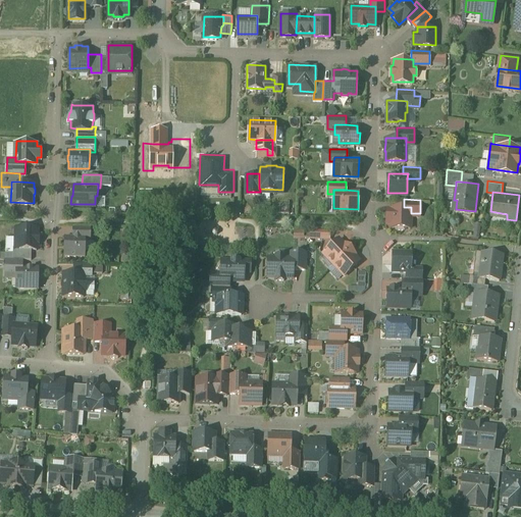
[(404,207),(392,207),(392,208),(387,207),(387,208),(386,220),(386,221),(387,221),(392,221),(392,224),(391,225),(392,225),(396,225),(397,227),(405,227),(406,225),(410,225),(411,226),(411,225),(411,213),(411,207),(404,207)]
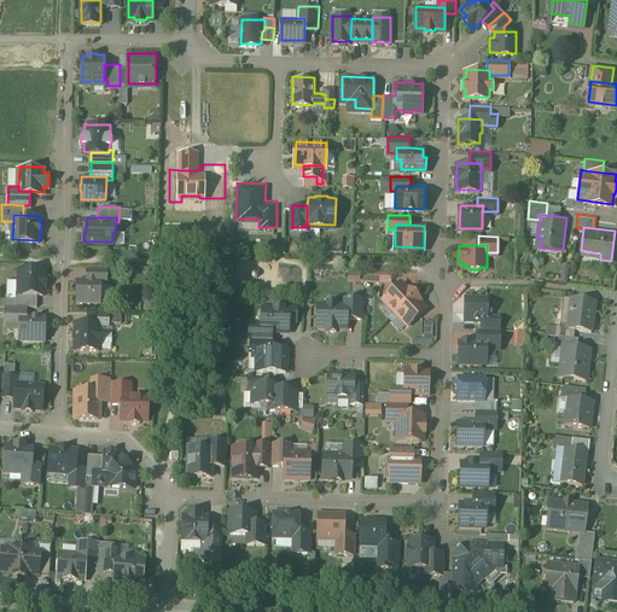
[(108,267),(87,267),(87,278),(102,278),(102,281),(108,281),(108,267)]
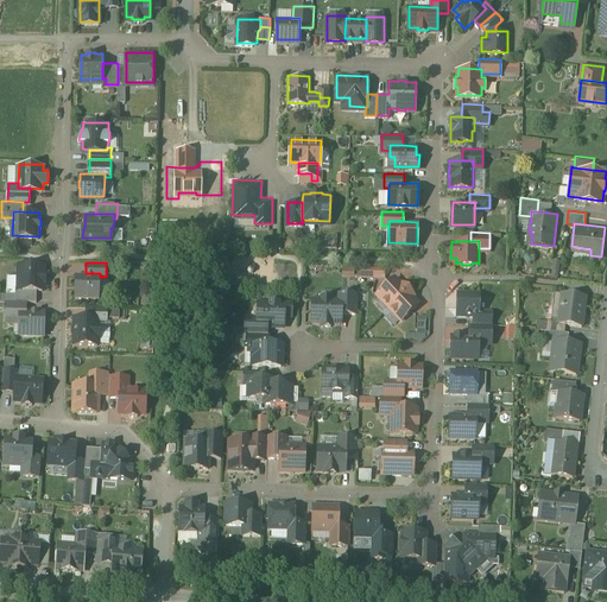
[(44,265),(19,264),(19,278),(21,278),(21,286),(19,286),(19,287),(37,289),(43,289),(43,280),(45,280),(45,273),(44,272),(44,265)]
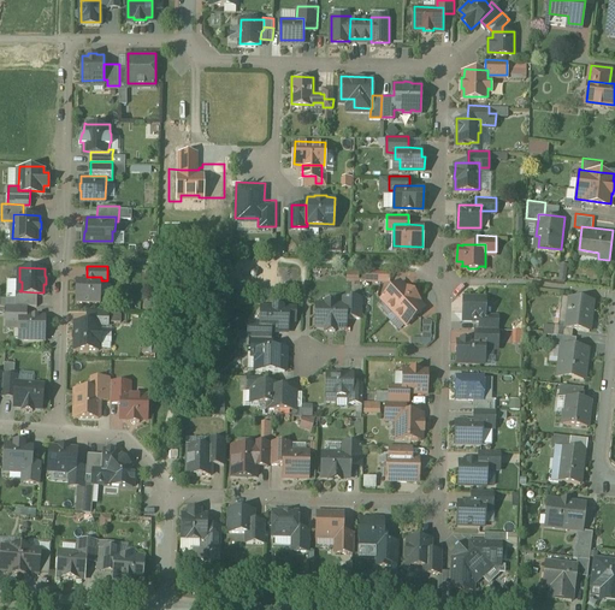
[(87,277),(77,277),(76,300),(101,301),(101,280),(101,277),(87,277)]
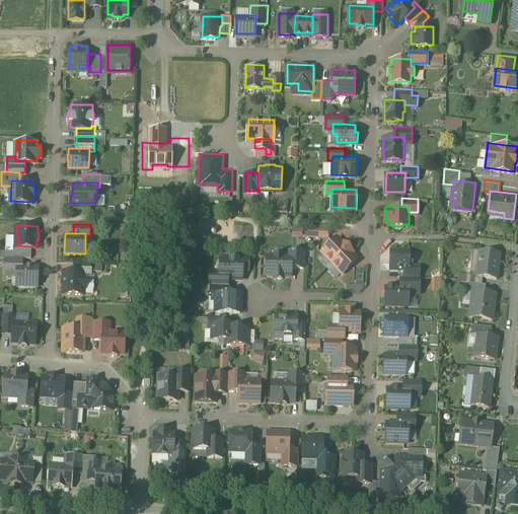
[(338,235),(322,249),(333,261),(348,245),(344,240),(343,241),(338,235)]
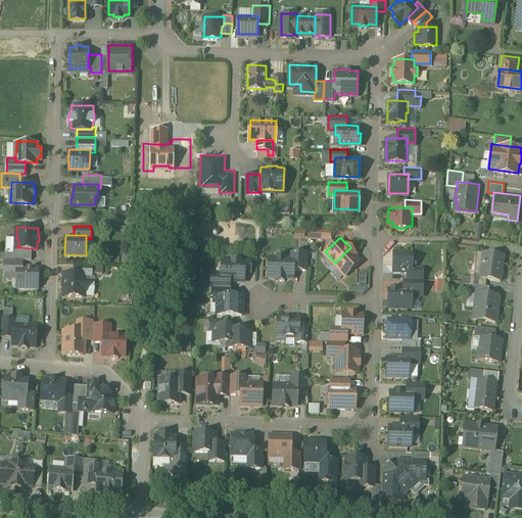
[(32,248),(16,247),(16,246),(13,246),(13,257),(22,257),(32,257),(32,248)]
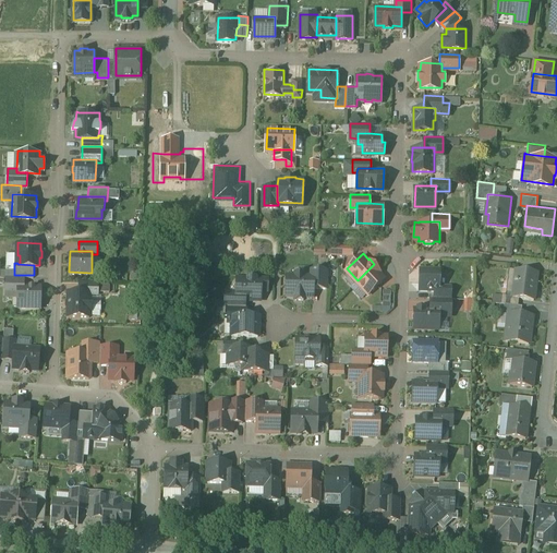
[(374,264),(358,280),(368,291),(384,276),(378,271),(379,269),(374,264)]
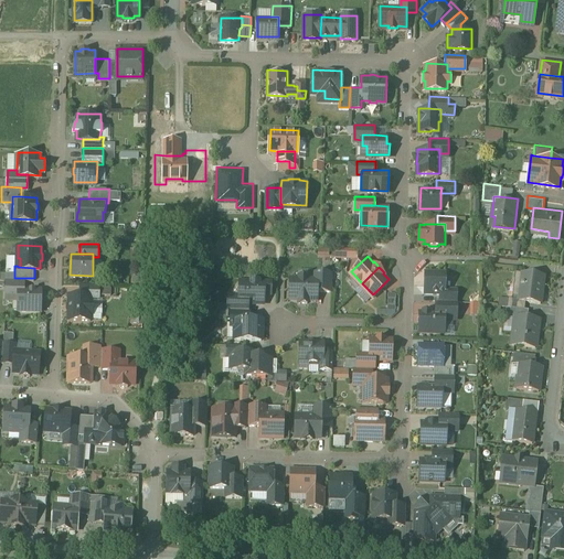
[(332,271),(315,270),(315,277),(317,277),(317,289),(331,289),(332,271)]
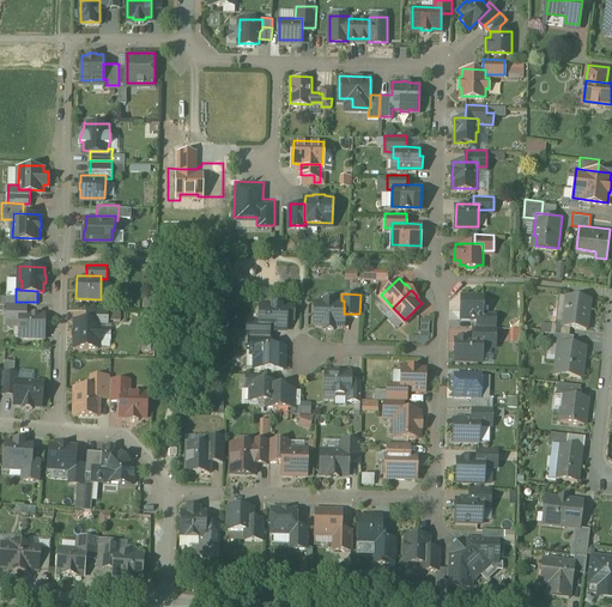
[(483,293),(462,293),(461,316),(477,316),(483,316),(483,311),(483,293)]
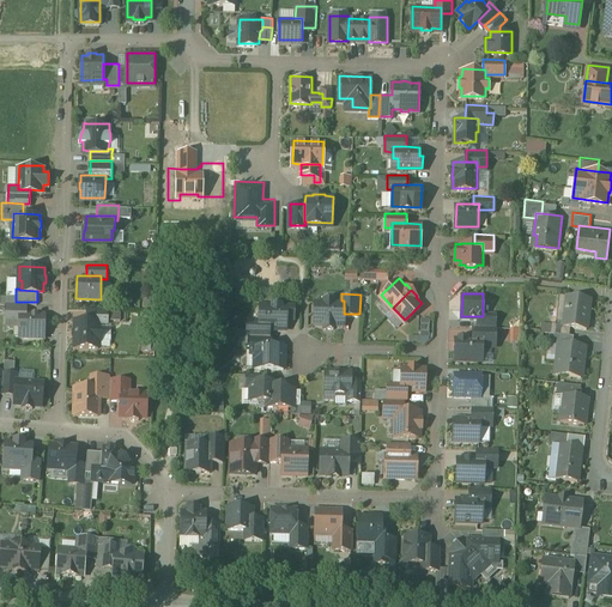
[(591,297),(561,293),(557,321),(563,321),(563,323),(571,325),(588,327),(591,297)]
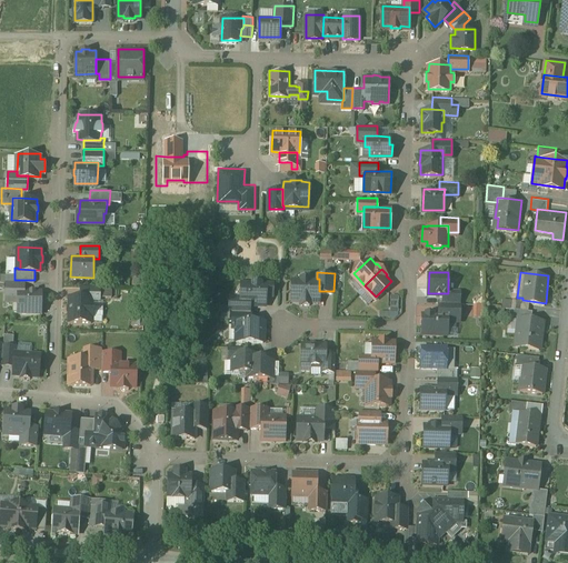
[(310,277),(301,277),(301,279),(294,278),(292,300),(301,300),(301,303),(310,303),(310,300),(319,301),(319,291),(319,279),(317,279),(310,279),(310,277)]
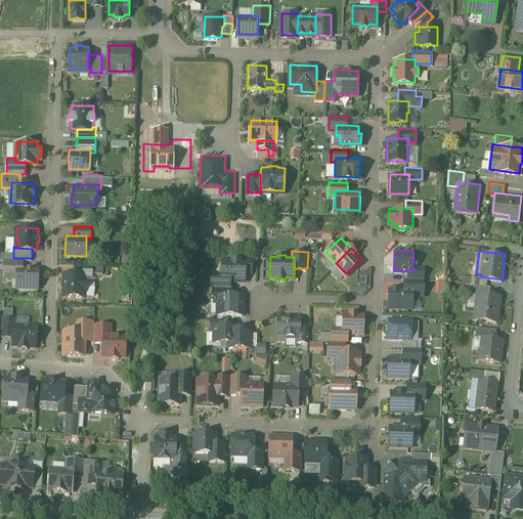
[(13,258),(6,258),(5,272),(17,273),(17,267),(23,267),(23,258),(13,258)]
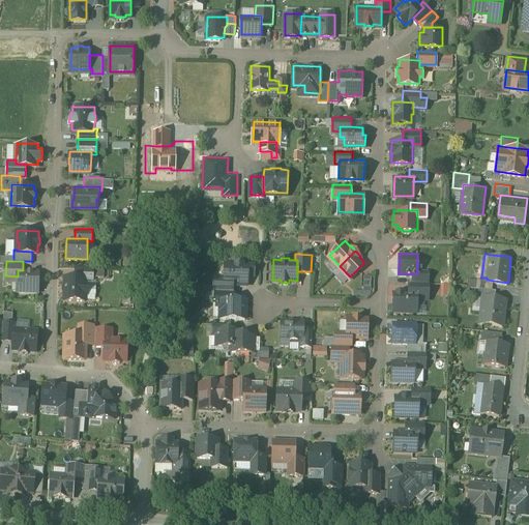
[(255,263),(225,262),(225,276),(225,280),(233,280),(233,282),(247,283),(247,273),(254,273),(255,263)]
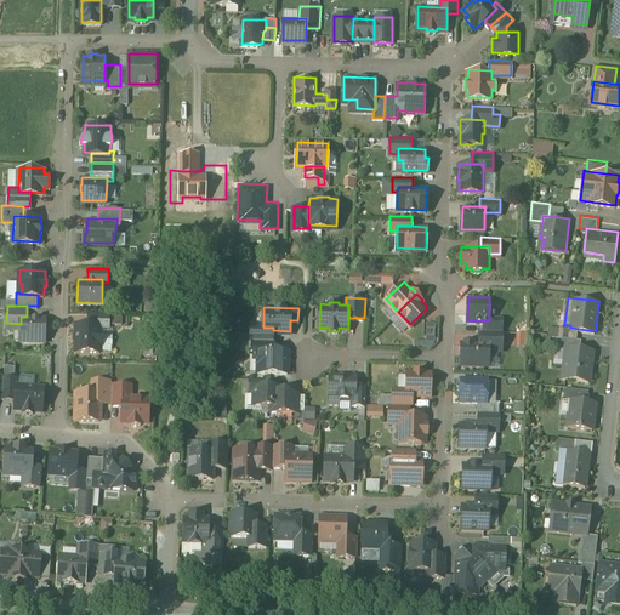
[(109,312),(89,311),(89,323),(101,323),(101,324),(109,325),(109,312)]
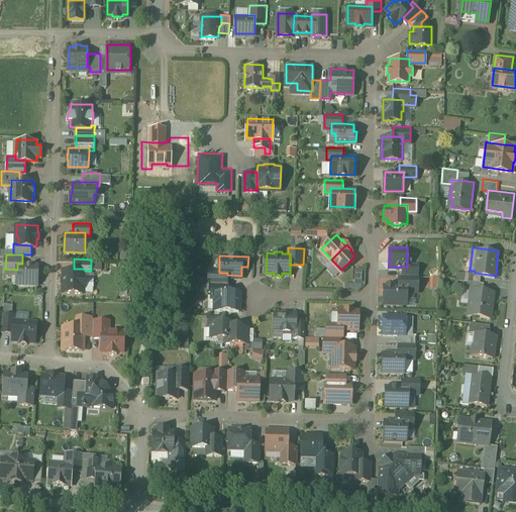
[(418,263),(407,263),(407,267),(402,267),(402,274),(418,274),(418,263)]
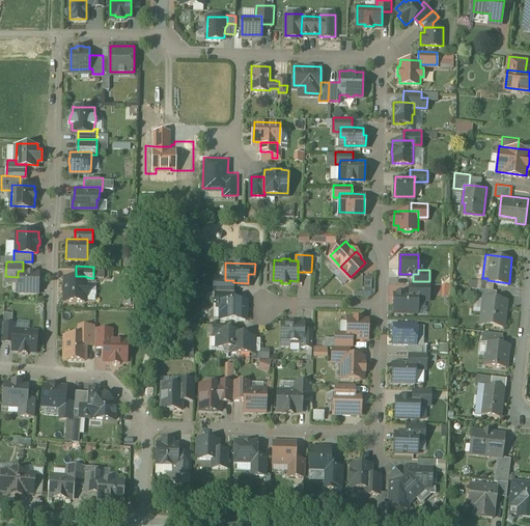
[(23,271),(18,271),(18,277),(17,291),(38,291),(38,271),(23,271)]
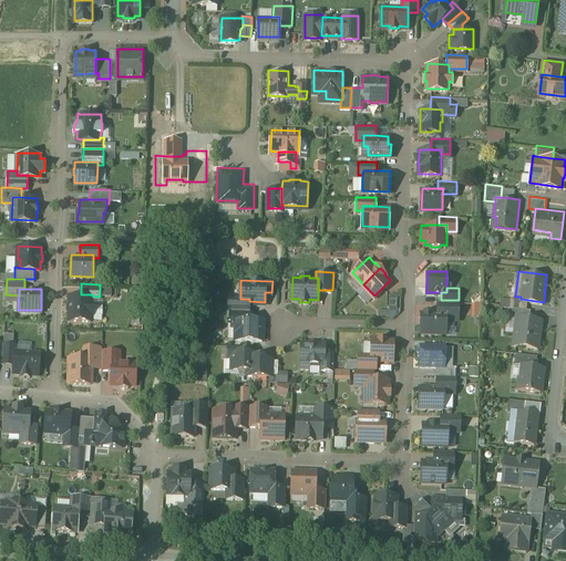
[(81,294),(70,294),(69,319),(91,319),(91,312),(93,312),(93,303),(92,303),(92,295),(92,294),(81,294)]
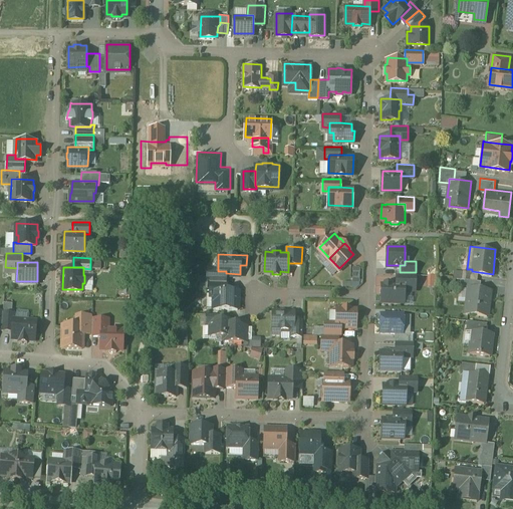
[(218,268),(208,268),(208,280),(210,280),(226,280),(226,273),(226,271),(218,271),(218,268)]
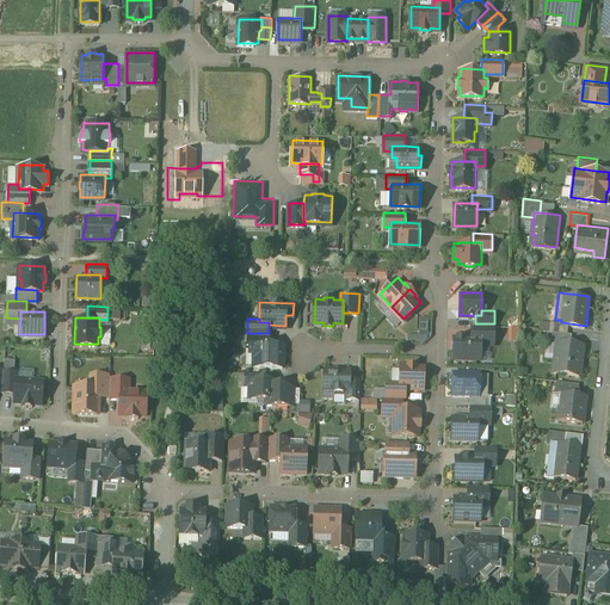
[(555,320),(550,319),(549,329),(553,329),(568,332),(570,323),(561,322),(561,320),(555,320)]
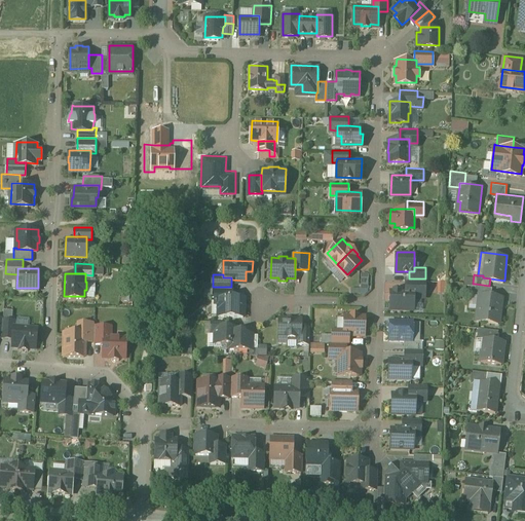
[(409,278),(407,278),(406,290),(413,290),(413,295),(424,295),(425,278),(409,278)]
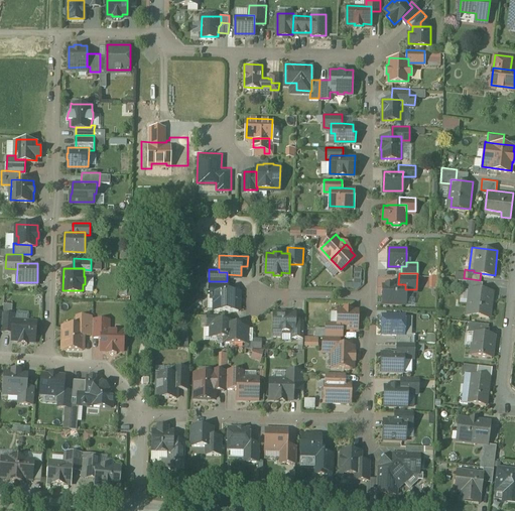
[(480,280),(467,278),(466,288),(472,288),(472,287),(482,288),(483,280),(480,280)]
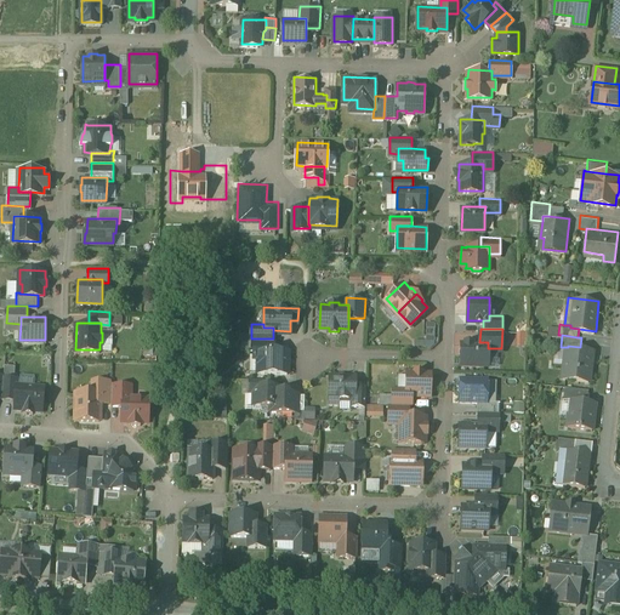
[(273,339),(254,339),(254,345),(254,353),(259,353),(259,348),(276,349),(276,340),(273,339)]
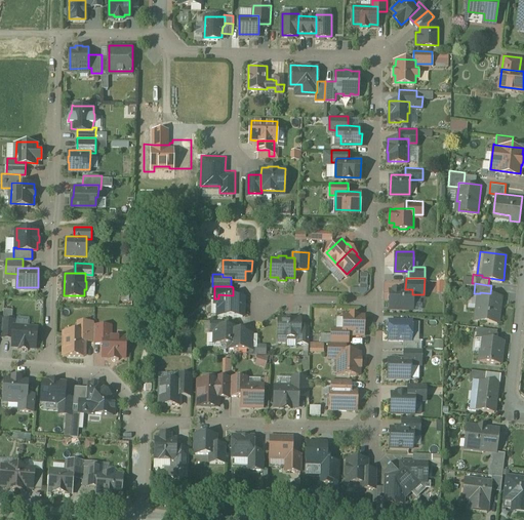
[(405,289),(399,289),(399,288),(394,288),(391,288),(390,306),(412,307),(412,294),(412,289),(405,289)]
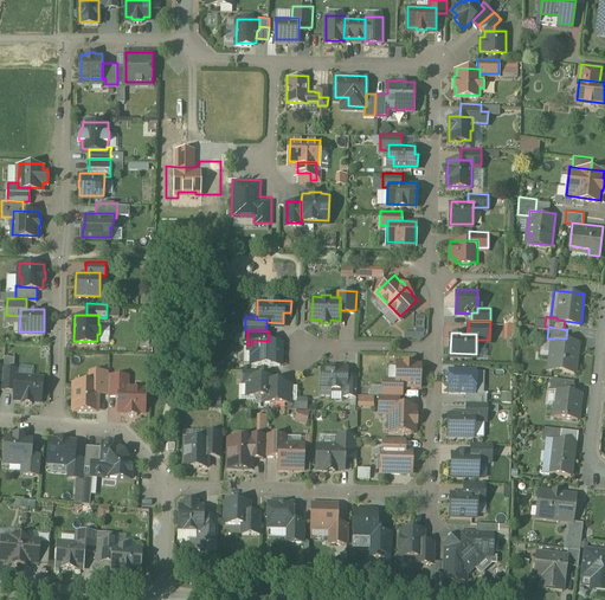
[(566,339),(554,337),(554,339),(551,366),(574,369),(578,341),(566,339)]
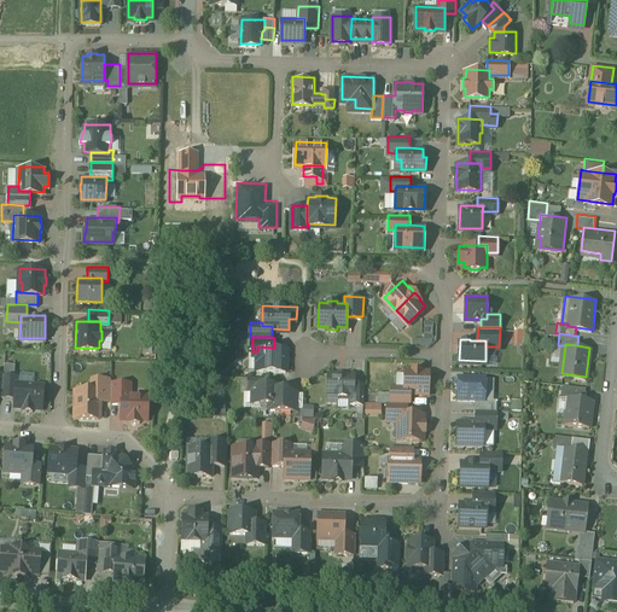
[(274,348),(257,347),(257,351),(257,368),(286,369),(286,360),(287,359),(287,355),(286,354),(286,348),(274,348)]
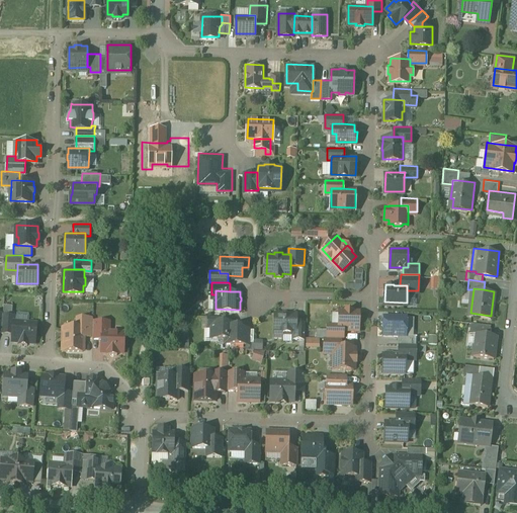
[(12,305),(4,304),(3,312),(3,313),(11,314),(12,305)]
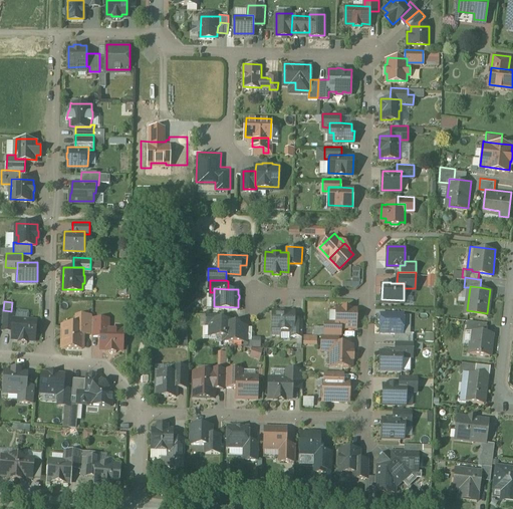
[(356,307),(350,307),(350,306),(342,306),(342,307),(337,306),(336,320),(336,325),(341,325),(356,325),(356,307)]
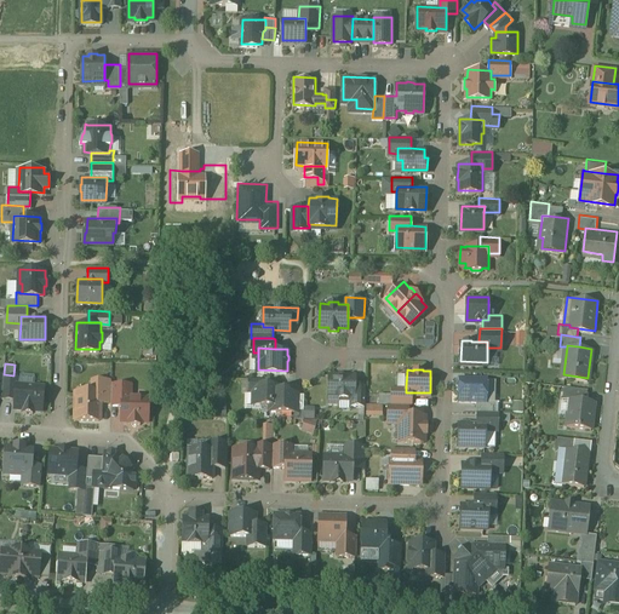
[(355,373),(330,373),(328,396),(330,396),(330,401),(338,401),(338,396),(351,396),(354,396),(355,383),(355,373)]
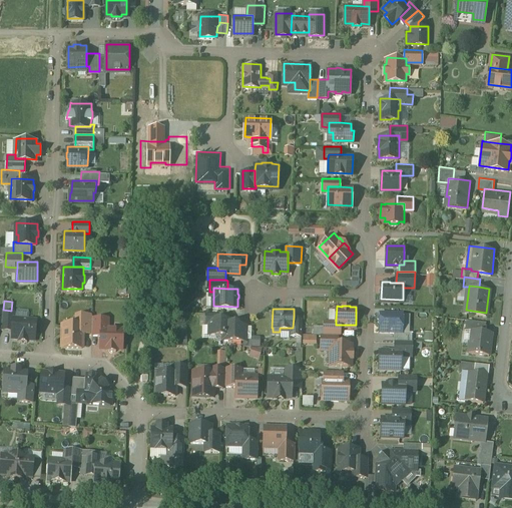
[(11,311),(3,310),(2,326),(2,328),(13,329),(14,317),(15,317),(15,311),(11,311)]
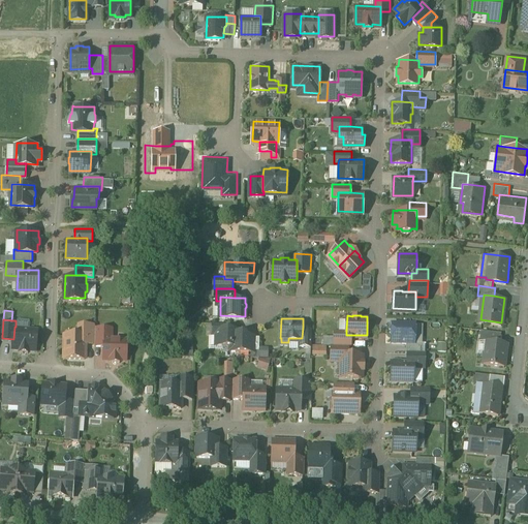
[(414,321),(393,320),(392,340),(406,340),(414,341),(414,340),(414,321)]
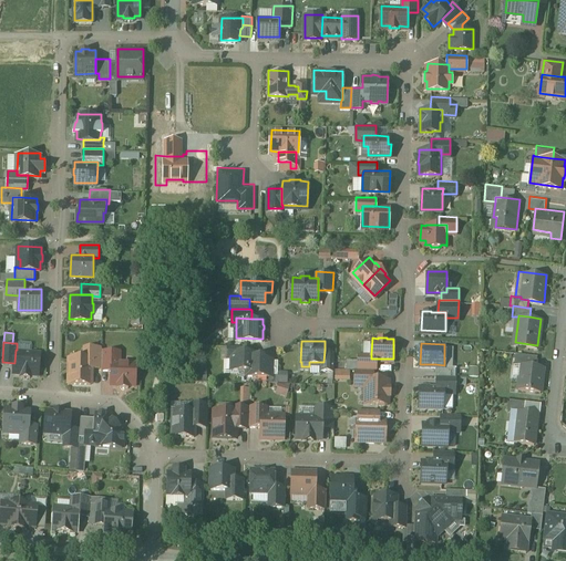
[(244,344),(228,344),(227,356),(232,356),(233,351),(244,351),(244,344)]
